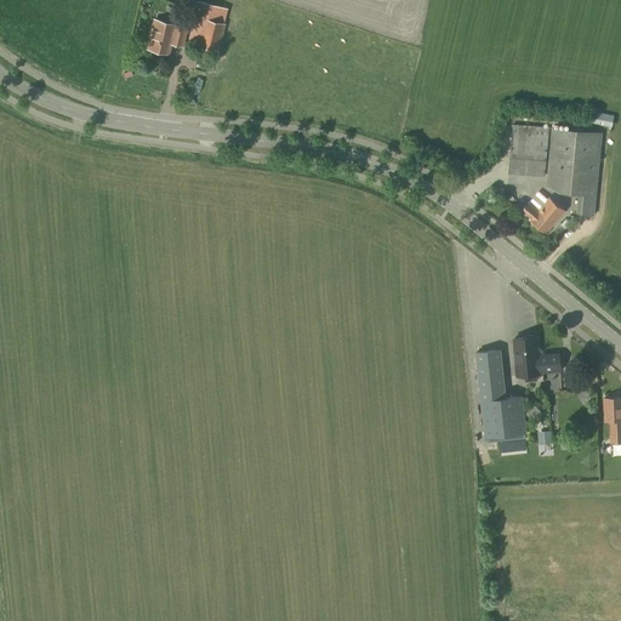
[(224,23),(226,17),(208,12),(205,18),(203,18),(201,21),(193,20),(187,41),(197,43),(195,46),(218,52),(226,24),(224,23)]
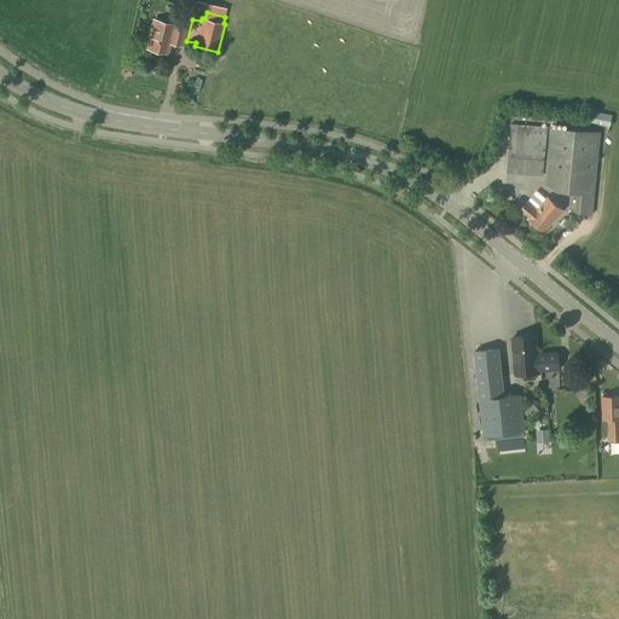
[(184,40),(187,24),(173,21),(172,25),(154,21),(146,48),(167,55),(172,36),(184,40)]
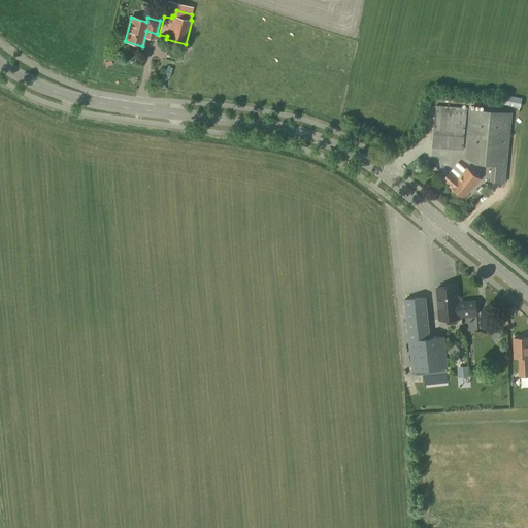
[(521,108),(523,98),(504,95),(502,105),(521,108)]
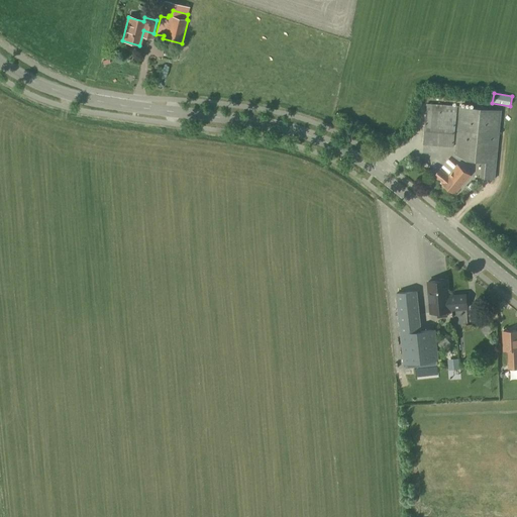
[(453,148),(455,129),(457,106),(426,104),(422,145),(453,148)]
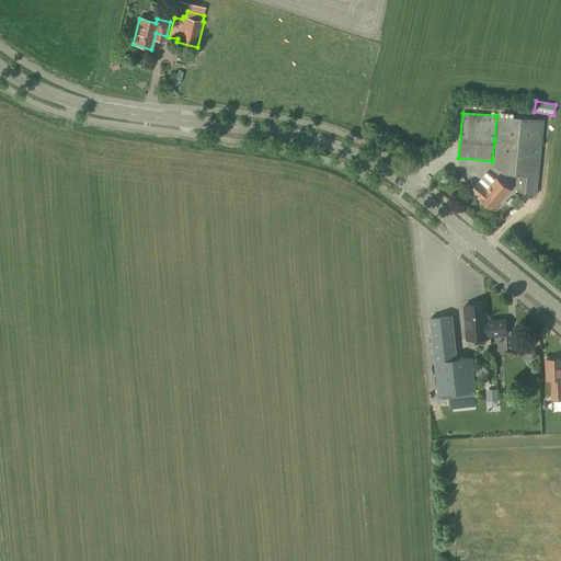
[(536,195),(537,176),(544,121),(499,116),(496,141),(493,168),(506,174),(522,175),(521,194),(536,195)]
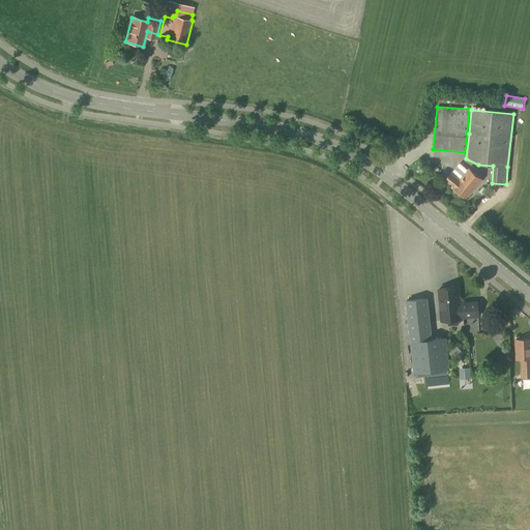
[(466,200),(482,180),(469,169),(460,180),(451,174),(445,181),(453,187),(452,188),(466,200)]
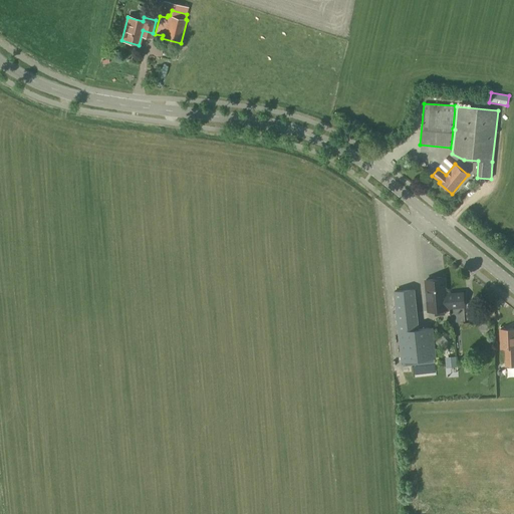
[(446,294),(444,278),(426,280),(428,311),(435,310),(435,315),(445,314),(444,308),(464,307),(463,292),(446,294)]
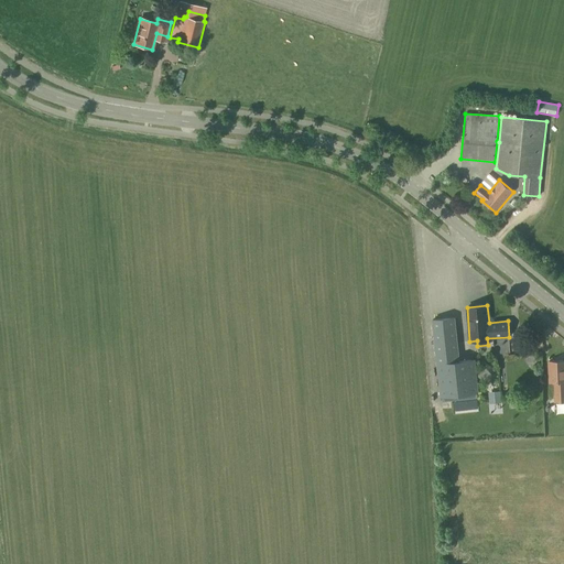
[(459,360),(455,317),(431,320),(440,398),(442,398),(442,402),(478,399),(477,393),(478,393),(475,359),(459,360)]
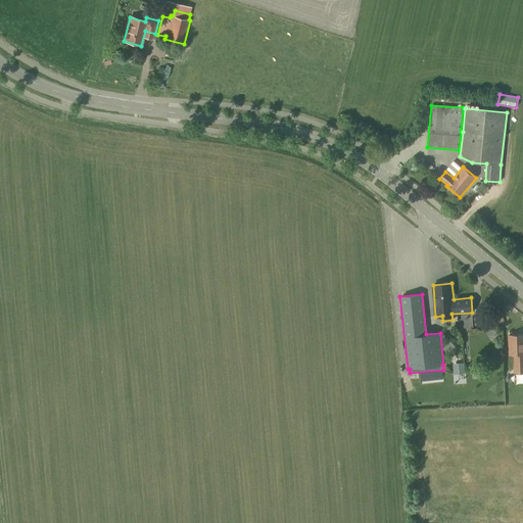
[(522,372),(522,334),(509,335),(510,354),(513,354),(514,373),(522,372)]
